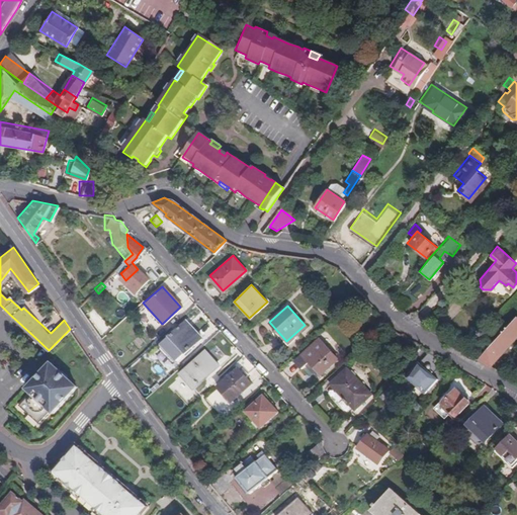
[(10,315),(6,311),(1,316),(5,320),(10,315)]
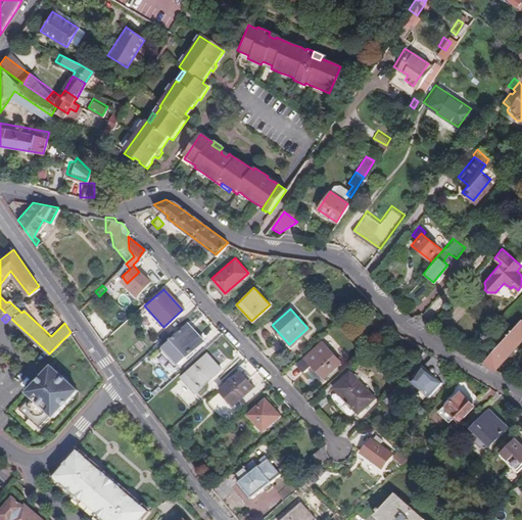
[(484,361),(495,369),(521,338),(521,320),(520,319),(484,361)]
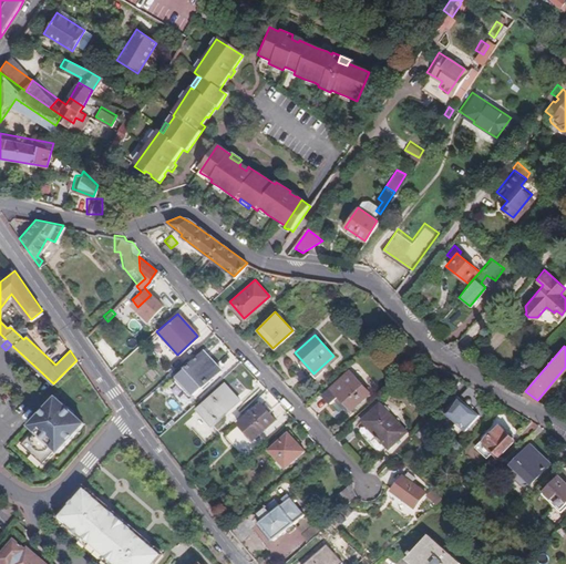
[(192,395),(217,372),(199,352),(174,376),(192,395)]
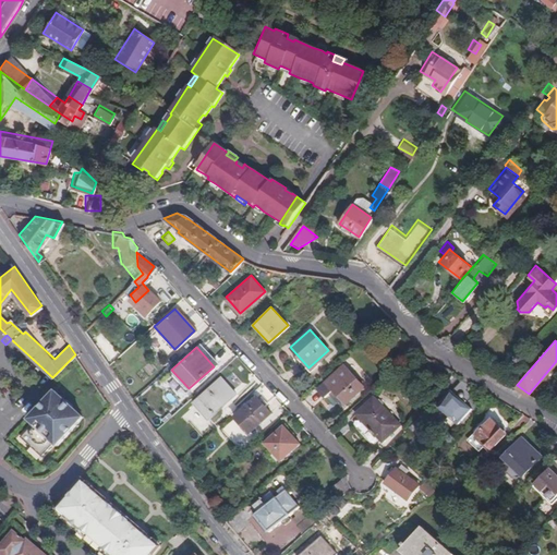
[(335,396),(341,403),(361,387),(340,364),(314,388),(326,403),(330,399),(335,396)]
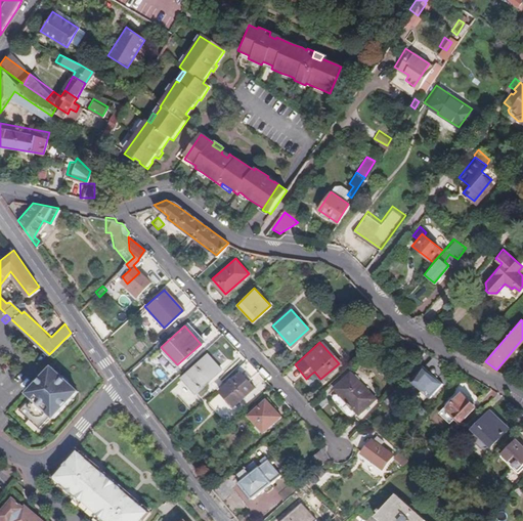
[(190,393),(218,367),(205,353),(177,379),(190,393)]
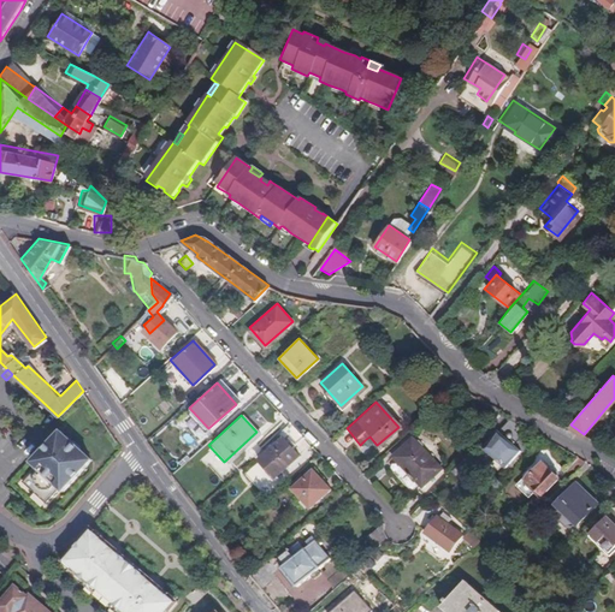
[(520,432),(525,425),(515,419),(513,423),(514,426),(504,435),(503,433),(485,449),(506,471),(524,455),(516,447),(526,438),(520,432)]
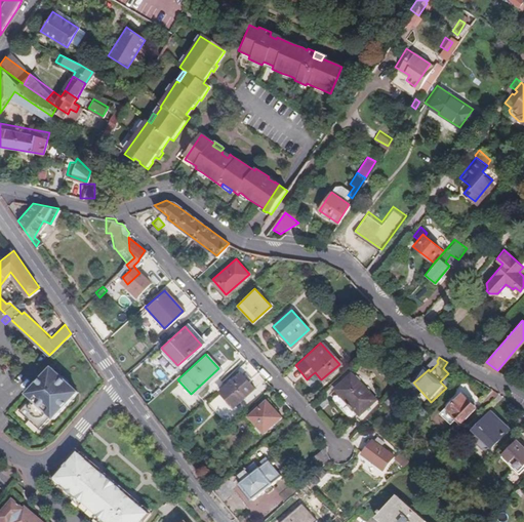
[(78,390),(68,380),(63,375),(52,366),(28,392),(31,396),(18,409),(38,428),(51,413),(54,416),(78,390)]
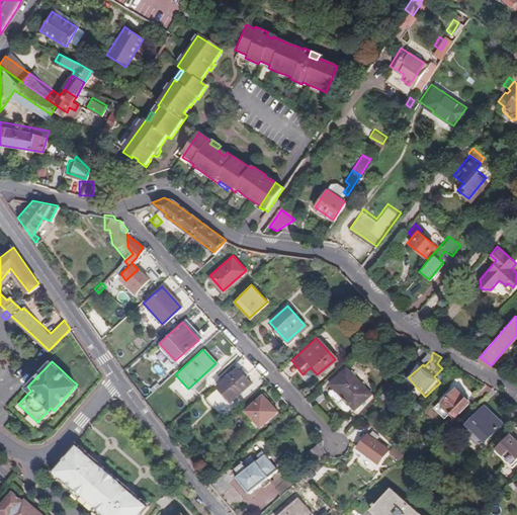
[(228,402),(248,382),(234,367),(212,385),(228,402)]
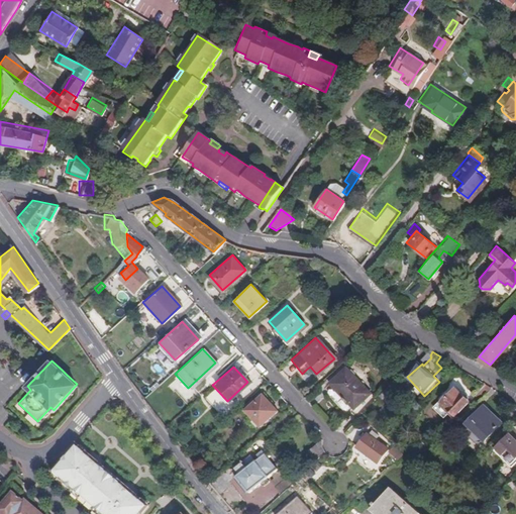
[(313,377),(316,374),(310,367),(306,370),(313,377)]
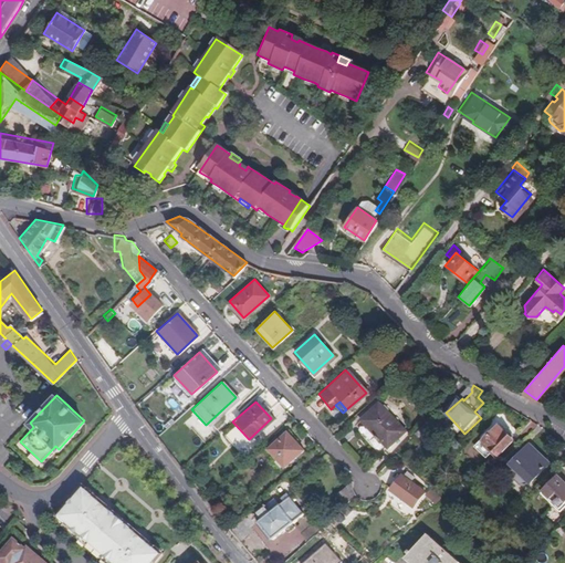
[(388,459),(391,456),(411,438),(377,402),(362,416),(366,421),(362,425),(377,441),(379,439),(385,447),(382,451),(388,459)]
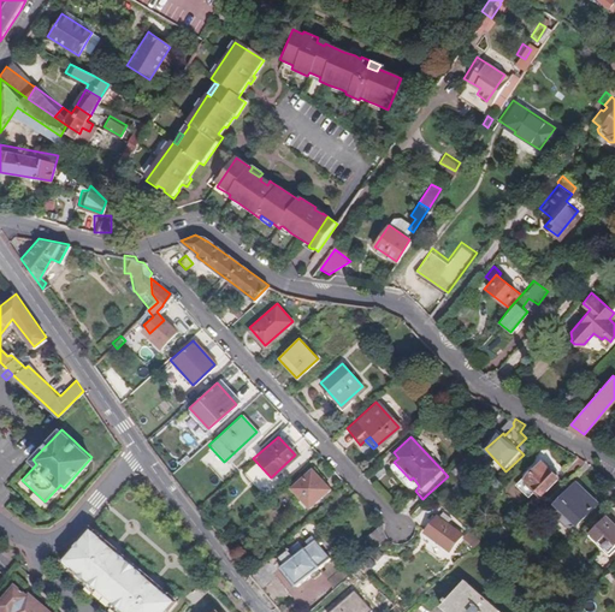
[(460,476),(473,464),(465,455),(451,468),(460,476)]
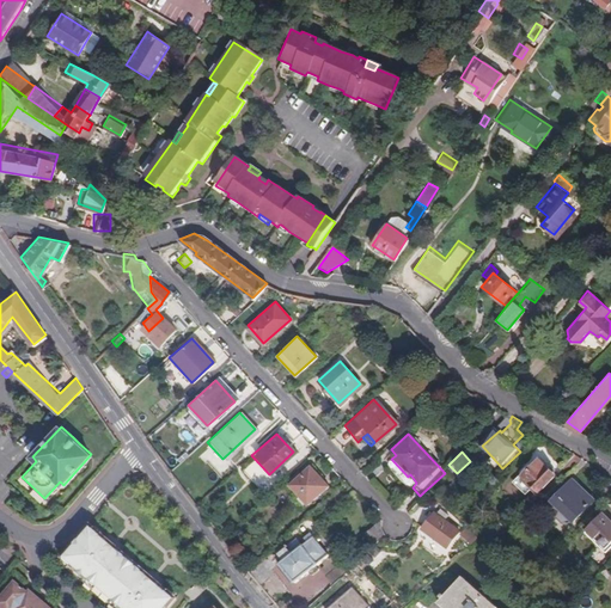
[(537,491),(554,474),(537,459),(520,476),(537,491)]
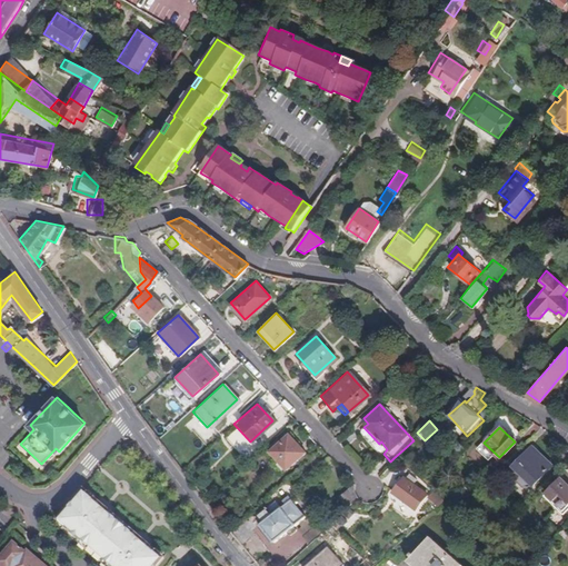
[(285,474),(305,456),(288,437),(268,455),(285,474)]
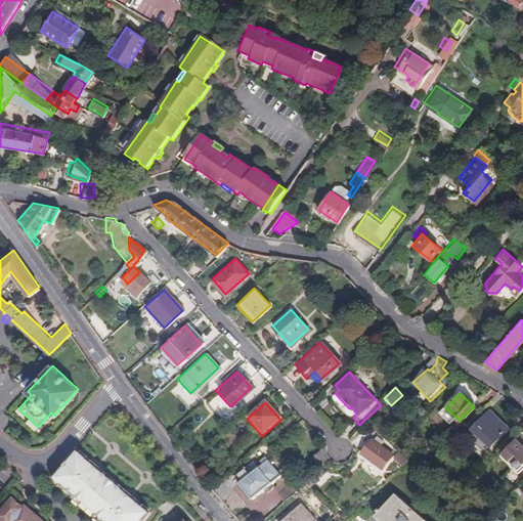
[(489,445),(506,429),(488,411),(472,429),(489,445)]
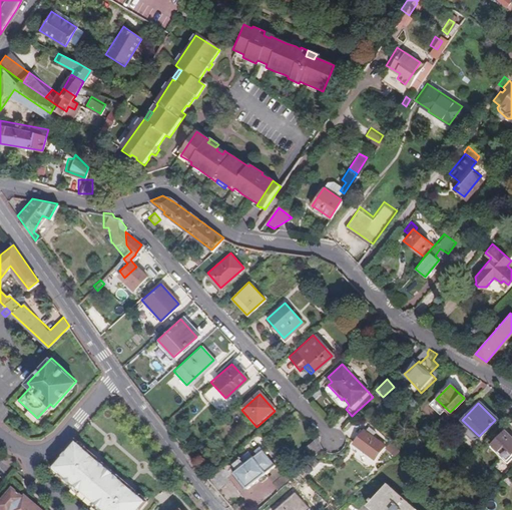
[(371,460),(382,446),(360,430),(350,444),(371,460)]
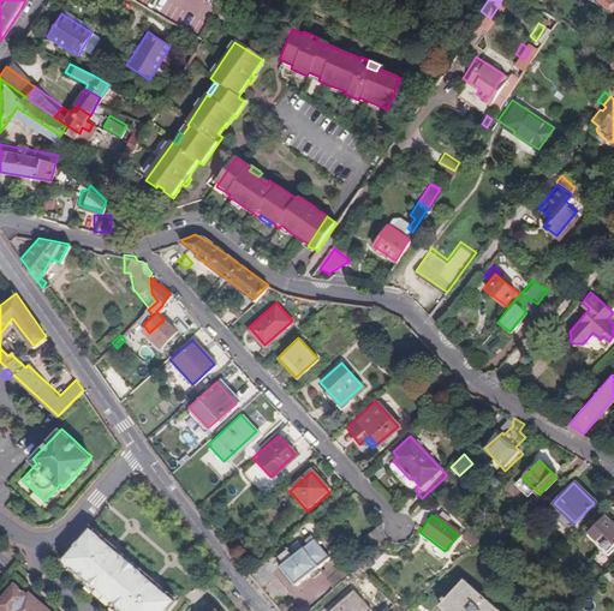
[(608,549),(613,541),(613,525),(603,515),(589,531),(608,549)]
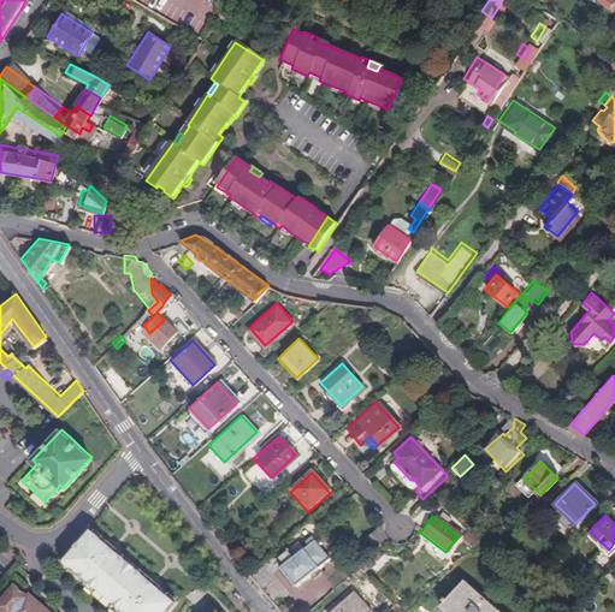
[(545,523),(540,518),(532,527),(537,532),(545,523)]
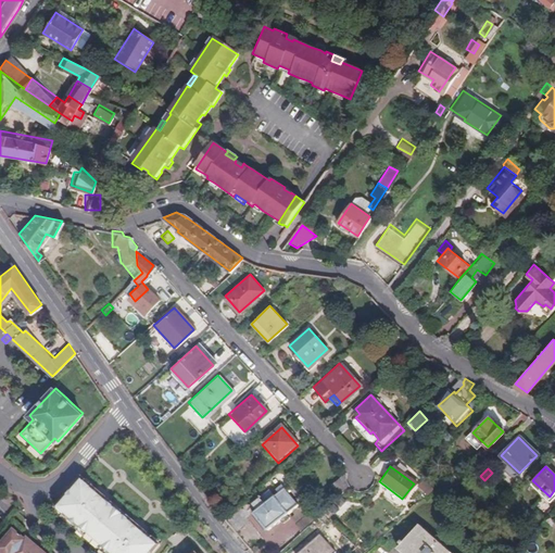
[(328,484),(337,493),(345,485),(343,481),(342,477),(342,472),(341,472),(328,484)]
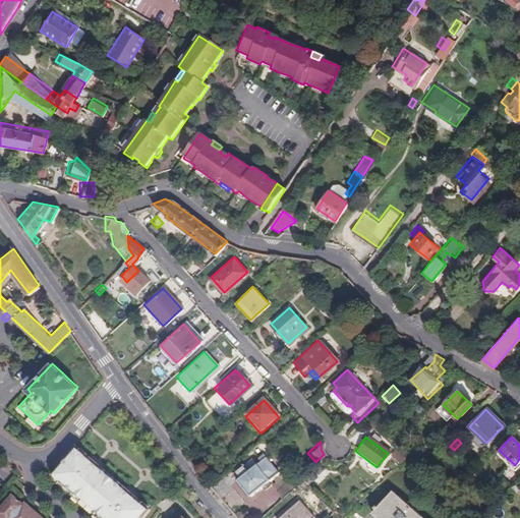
[(53,472),(106,517),(139,517),(149,508),(76,445),(53,472)]
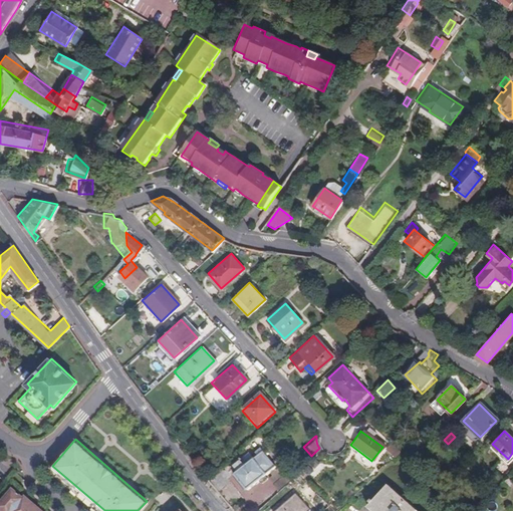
[(394,457),(400,452),(390,443),(383,449),(394,457)]
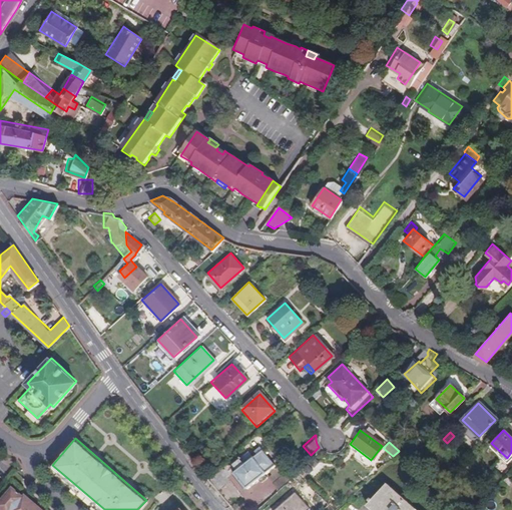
[(268,469),(275,463),(258,447),(250,452),(252,455),(248,458),(264,473),(268,469)]
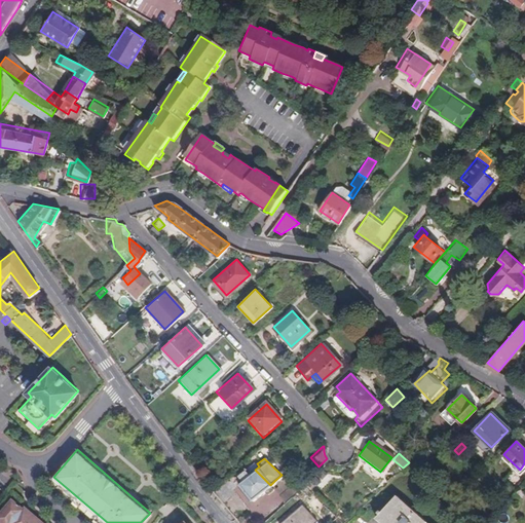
[(255,470),(250,463),(235,476),(240,482),(236,485),(250,501),(270,485),(255,470)]
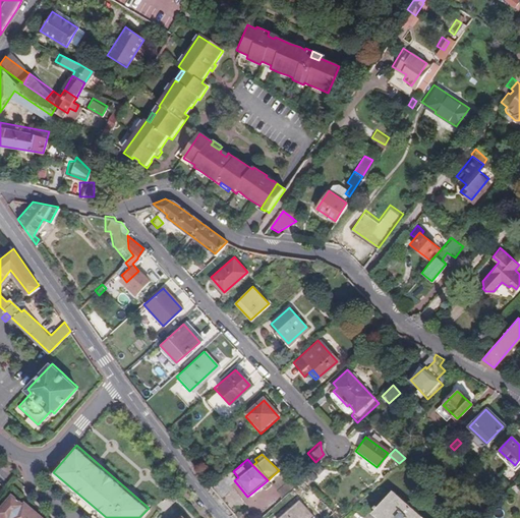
[(282,495),(294,482),(279,470),(272,476),(274,479),(271,482),(282,495)]
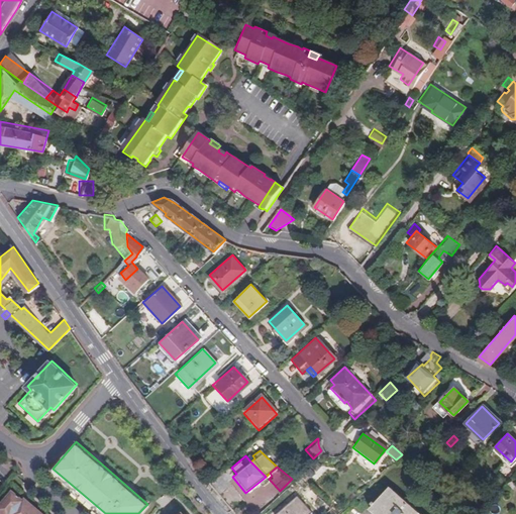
[(375,513),(419,513),(388,487),(369,509),(375,513)]
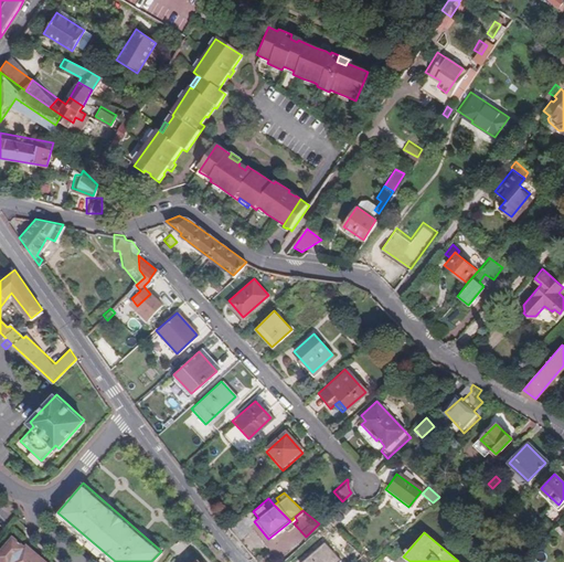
[(24,545),(12,534),(0,549),(0,559),(3,561),(48,561),(27,543),(24,545)]
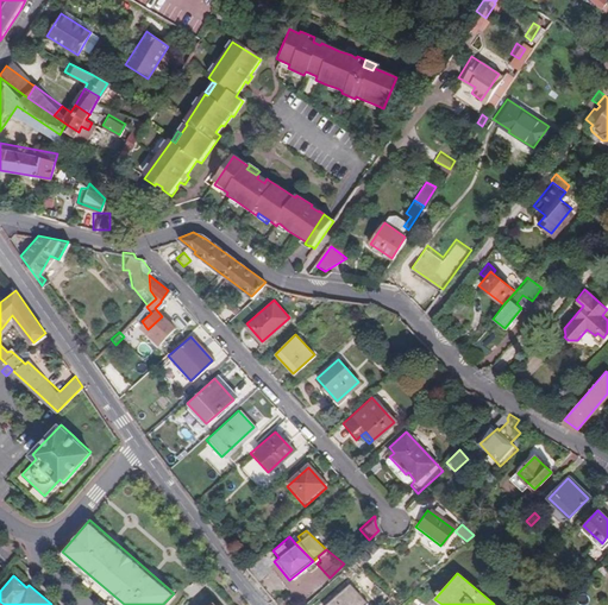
[(327,604),(363,604),(369,600),(353,580),(325,603),(327,604)]
